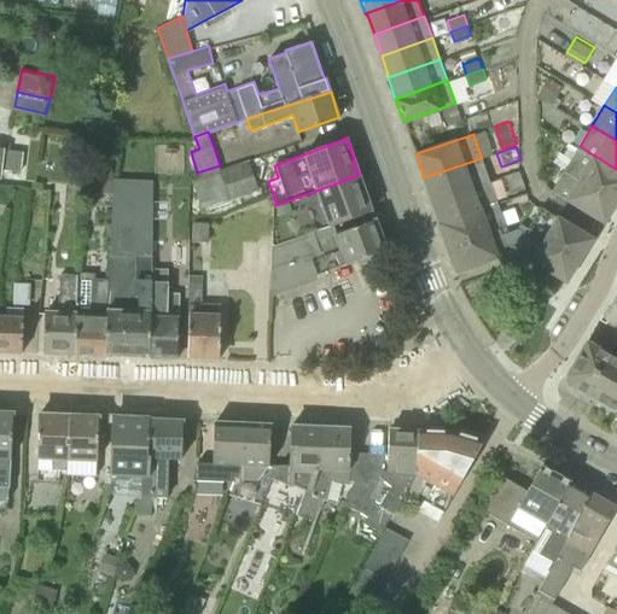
[(616,169),(580,146),(566,168),(616,198),(616,169)]
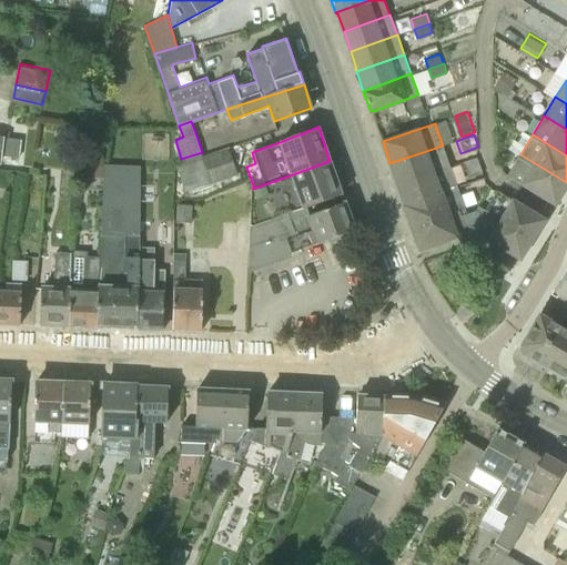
[(21,155),(23,138),(7,135),(4,153),(21,155)]
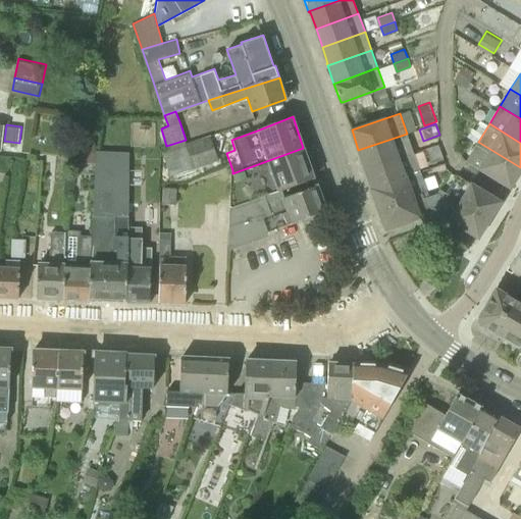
[(96,161),(96,150),(97,133),(79,133),(77,160),(96,161)]
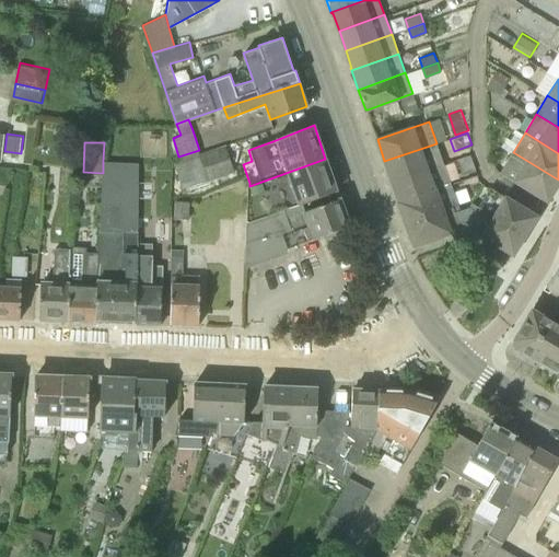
[(391,182),(444,164),(437,143),(384,161),(391,182)]
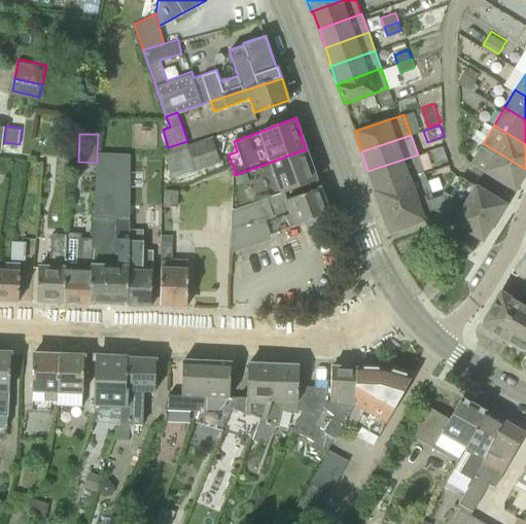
[(177,179),(203,170),(220,165),(212,139),(170,154),(177,179)]
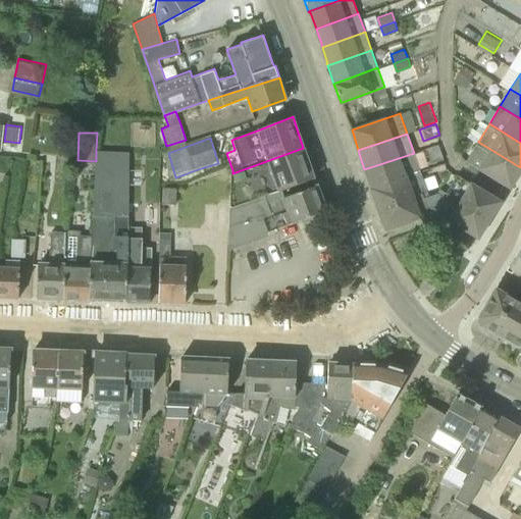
[(511,188),(520,171),(520,167),(478,142),(467,159),(511,188)]
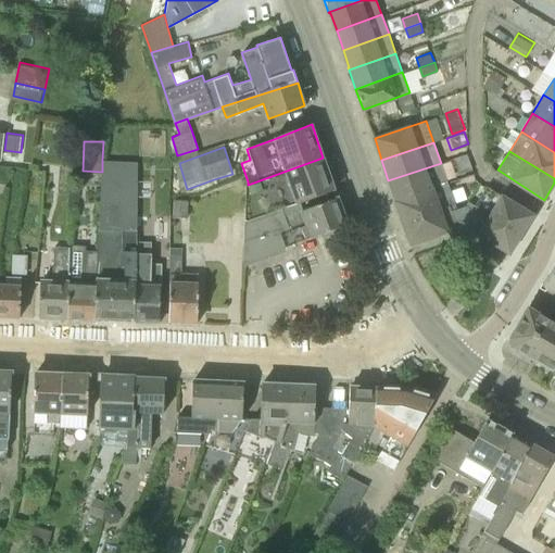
[(464,173),(476,168),(469,152),(457,156),(464,173)]
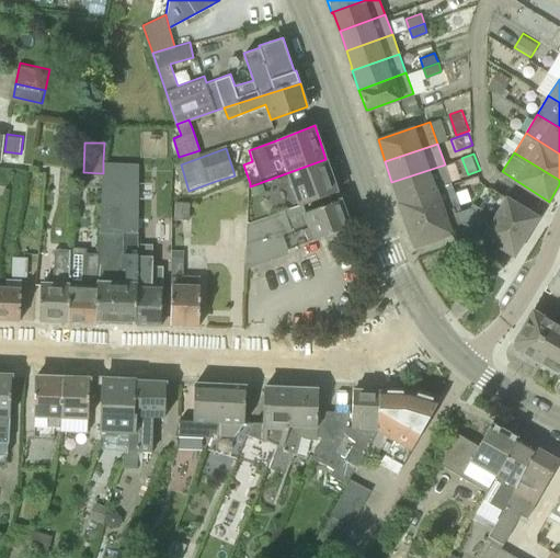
[(247,224),(284,211),(338,191),(326,159),(250,186),(247,224)]
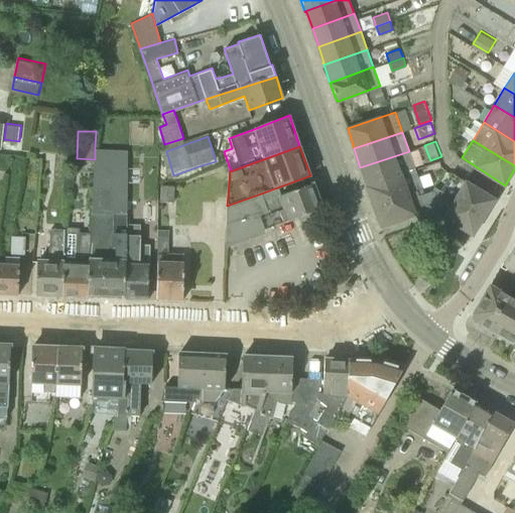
[(124,297),(128,160),(128,149),(95,148),(95,159),(94,164),(92,232),(91,232),(90,259),(89,259),(88,295),(124,297)]
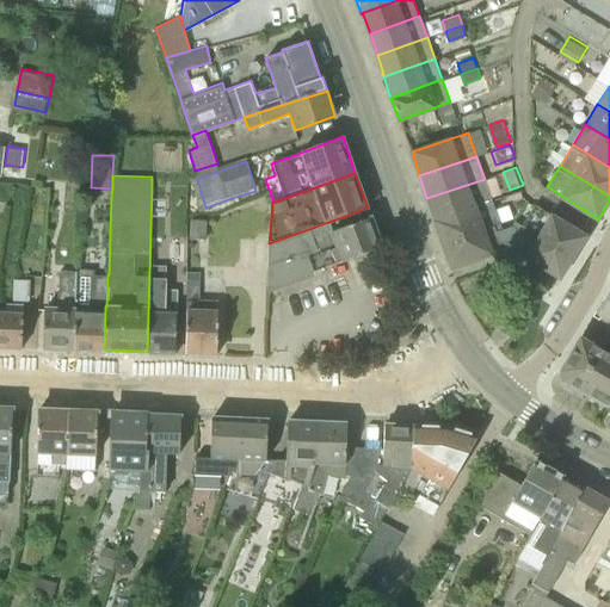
[(433,222),(492,200),(485,179),(426,198),(435,221),(433,221),(433,222)]
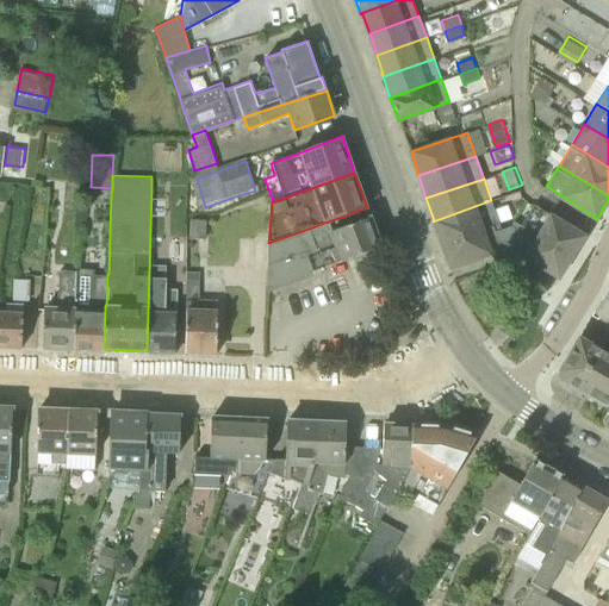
[(175,353),(176,311),(166,311),(167,276),(167,263),(150,263),(151,250),(151,189),(147,351),(175,353)]
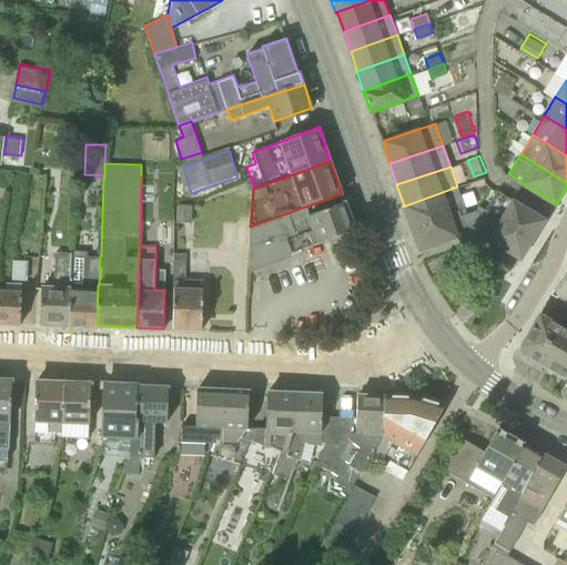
[(411,228),(465,208),(457,187),(403,207),(411,228)]
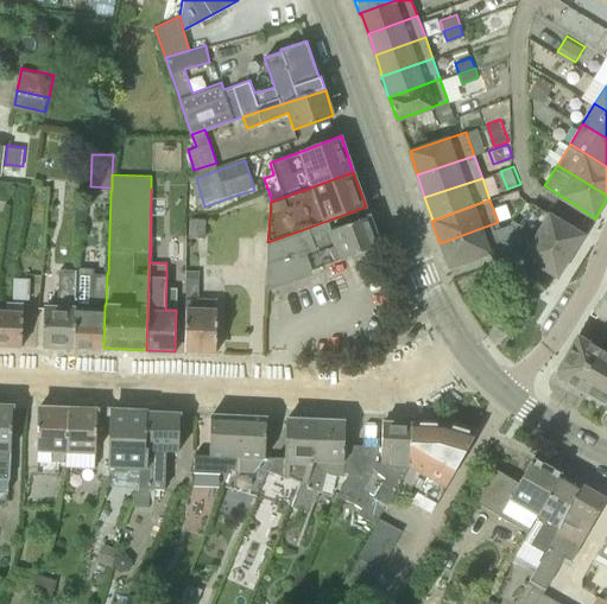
[(570,255),(583,234),(525,199),(513,217),(570,255)]
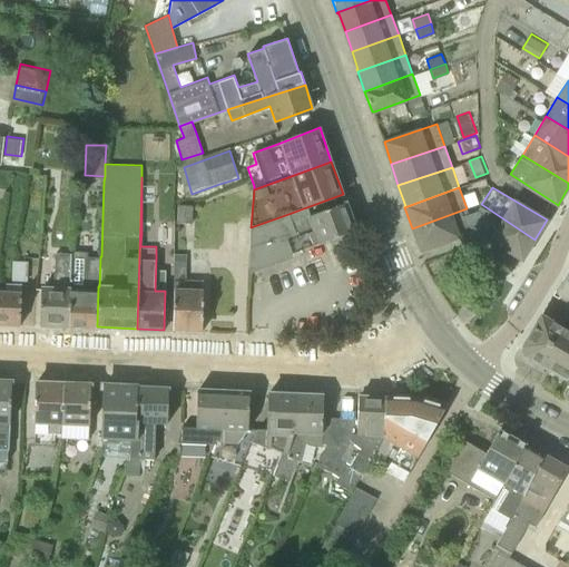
[(356,230),(346,202),(308,217),(293,224),(288,214),(251,227),(251,267),(300,250),(301,251),(303,251),(303,248),(356,230)]
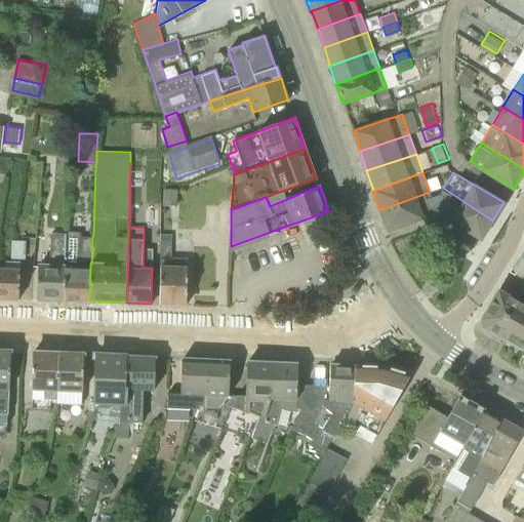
[(177,206),(178,188),(164,187),(163,204),(177,206)]
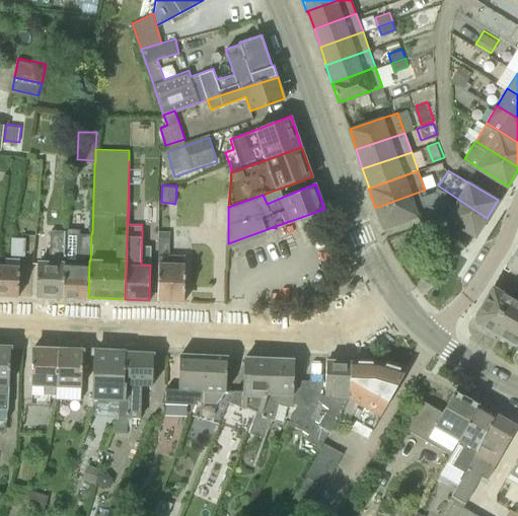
[(475,236),(487,218),(438,186),(434,192),(422,196),(428,216),(445,217),(445,218),(475,236)]
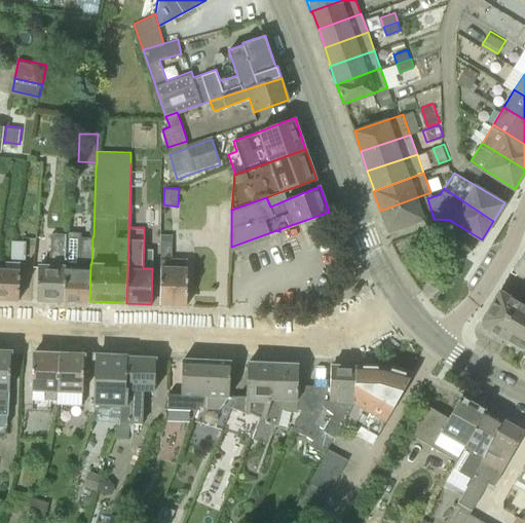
[(434,219),(427,198),(426,194),(432,193),(430,192),(380,211),(387,231),(422,218),(434,219)]
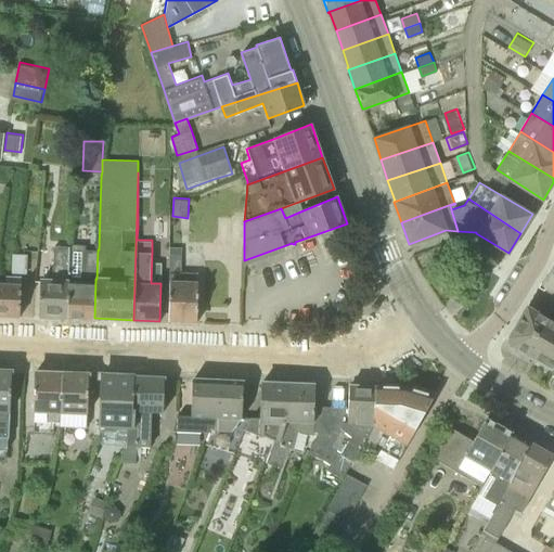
[(67,318),(69,257),(71,244),(53,245),(52,262),(51,279),(44,279),(40,279),(39,317),(67,318)]
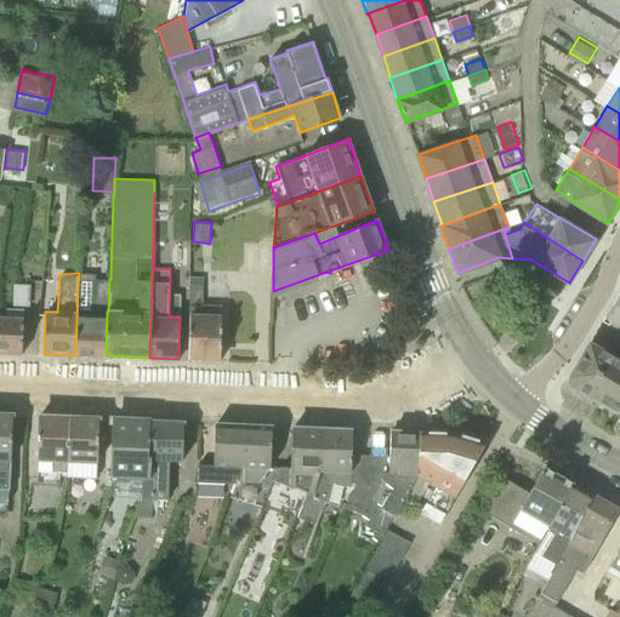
[(108,312),(109,279),(96,278),(96,273),(79,273),(78,287),(75,355),(106,355),(107,312),(108,312)]
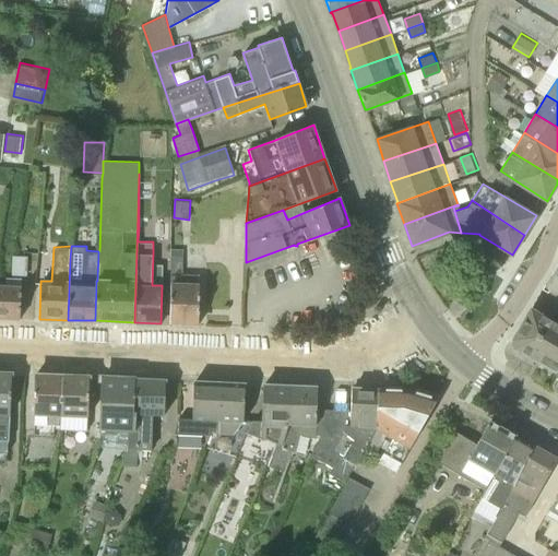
[(27,274),(27,256),(13,255),(13,274),(27,274)]
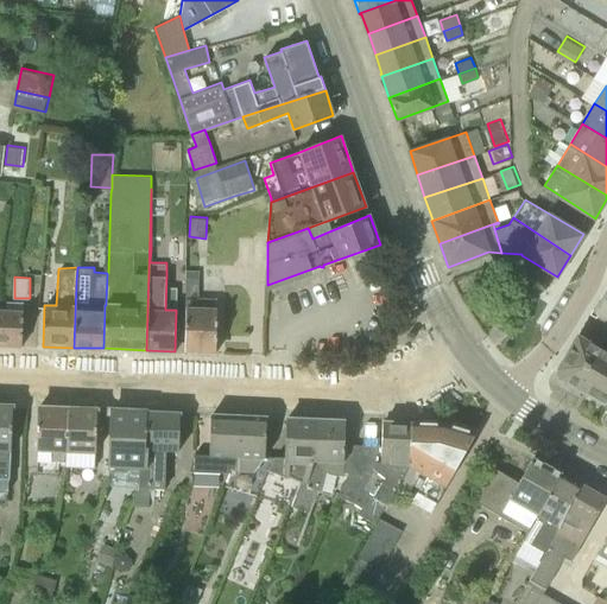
[(216,353),(217,297),(198,297),(200,279),(187,280),(184,351),(216,353)]
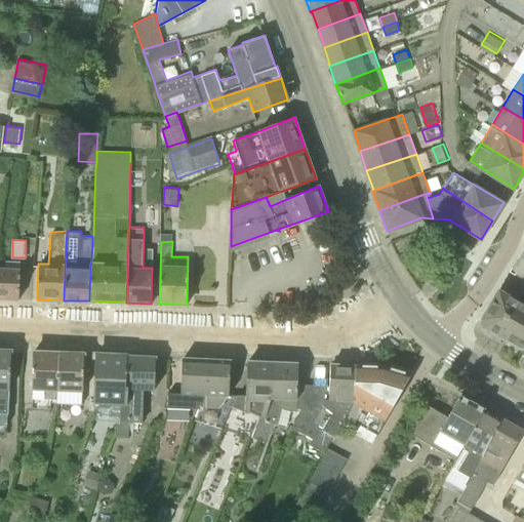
[(523,247),(508,274),(523,283),(523,247)]
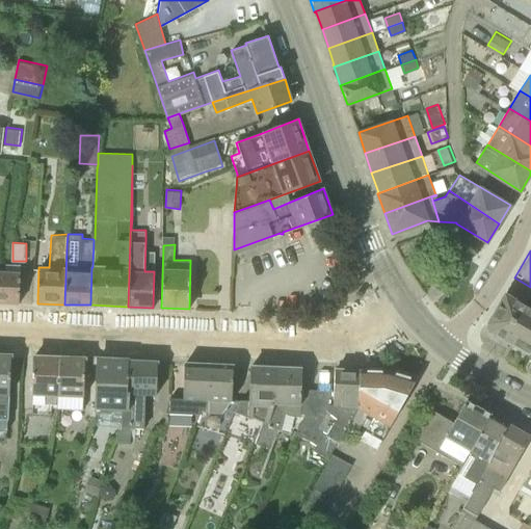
[(5,264),(5,270),(0,269),(0,300),(6,301),(20,302),(21,264),(5,264)]
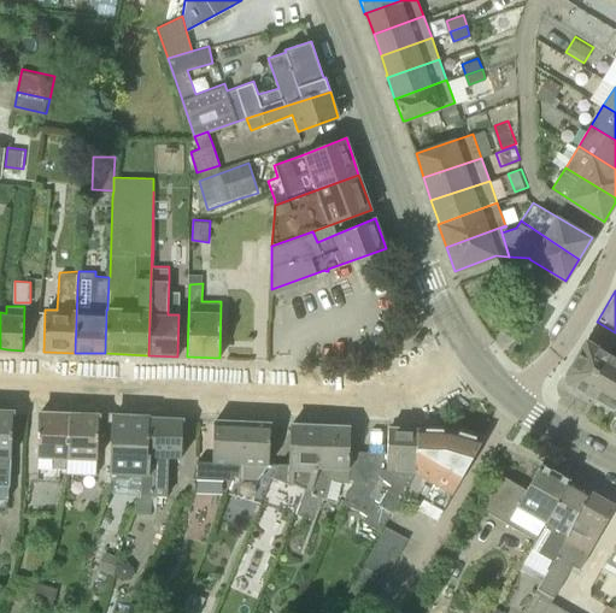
[(591,395),(612,355),(586,341),(568,376),(572,385),(591,395)]
